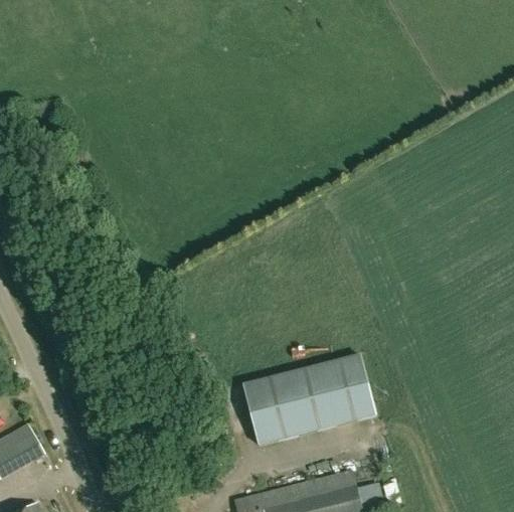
[(241,384),(257,444),(374,412),(359,354),(241,384)]
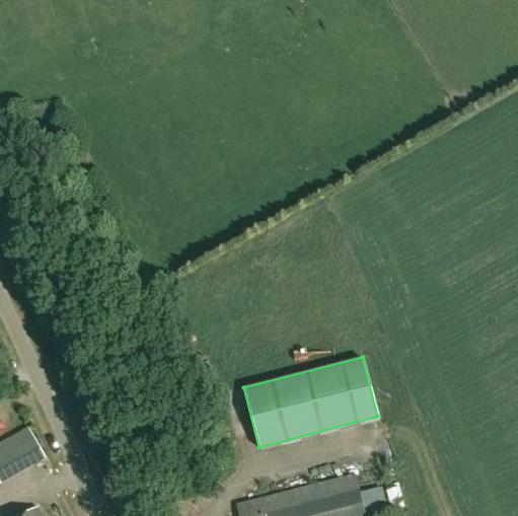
[(26,426),(0,440),(0,482),(44,456),(26,426)]
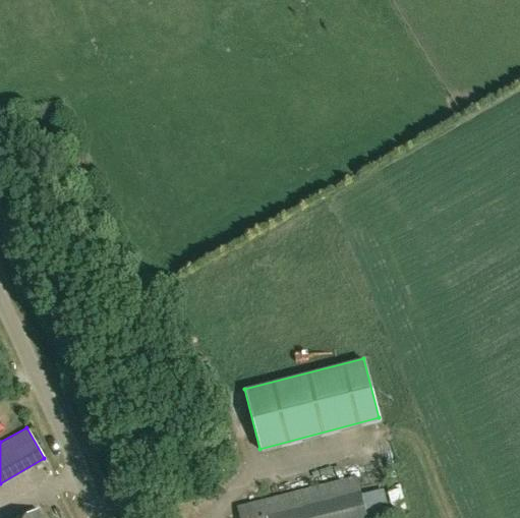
[(355,517),(366,515),(355,474),(237,505),(240,517),(355,517)]
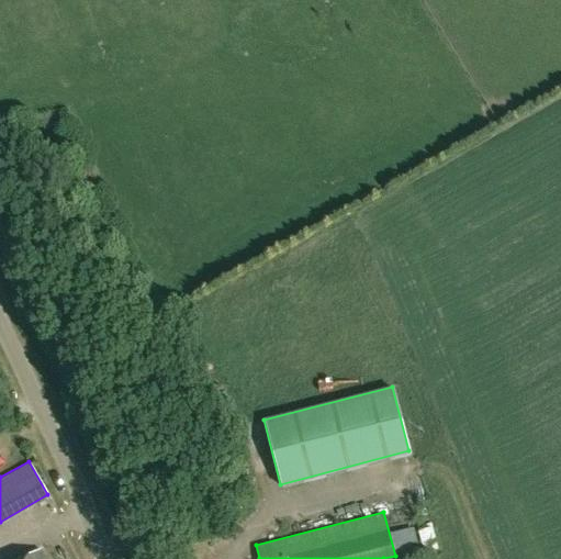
[(434,518),(421,521),(424,541),(437,539),(434,518)]
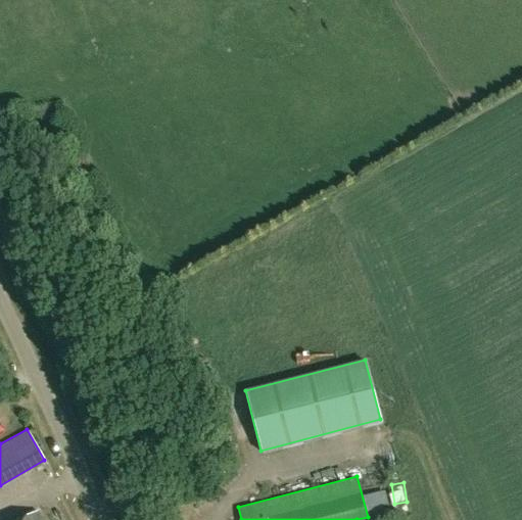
[(18,519),(41,519),(36,510),(27,515),(18,519)]
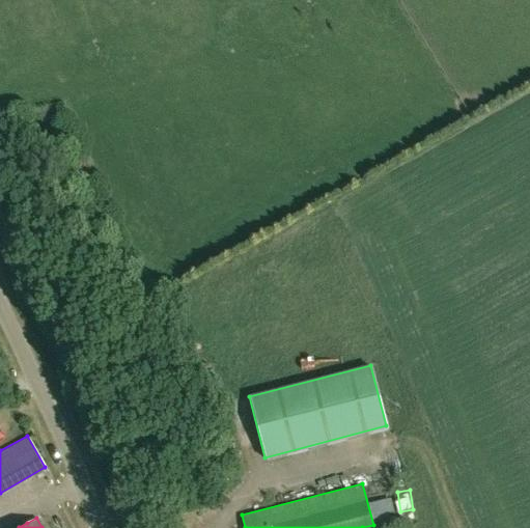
All buildings are outlined.
